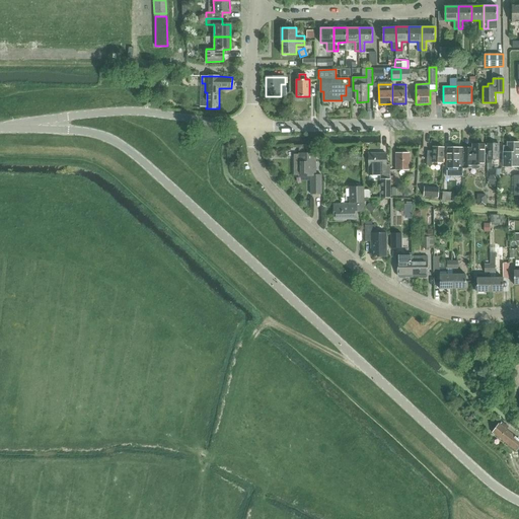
[(26,101),(27,110),(48,108),(47,99),(26,101)]
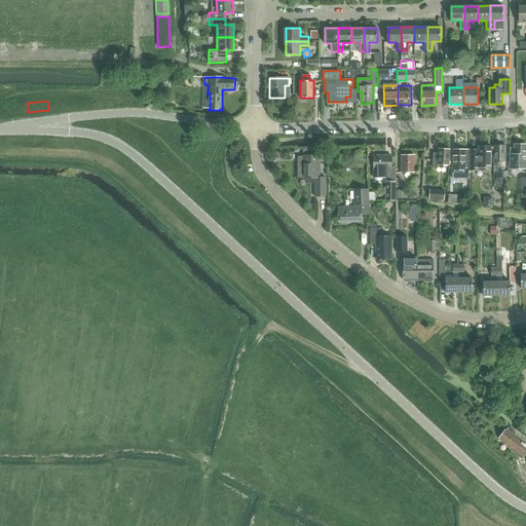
[(525,145),(515,145),(515,148),(510,148),(510,170),(525,168),(525,145)]
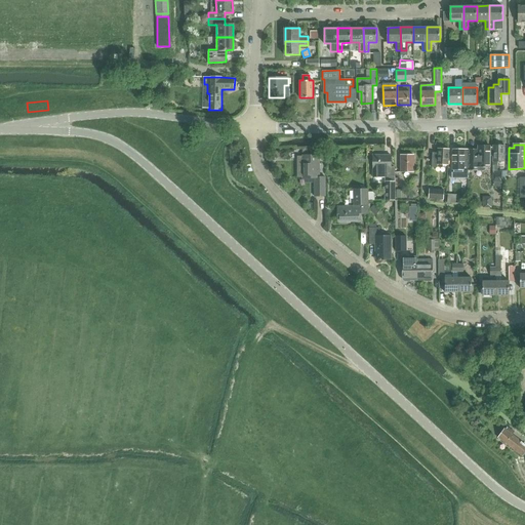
[(468,164),(468,170),(482,170),(484,170),(485,169),(485,167),(490,167),(490,162),(490,147),(479,146),(478,150),(469,150),(469,164),(468,164)]
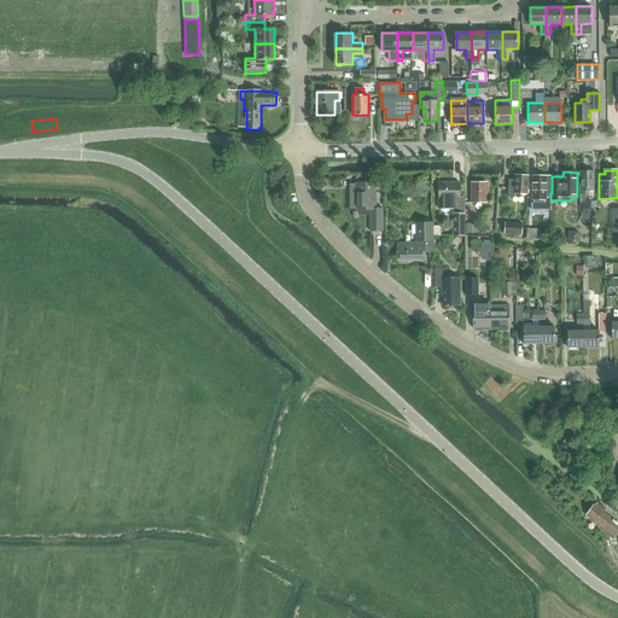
[(594,190),(594,172),(581,172),(581,190),(581,200),(586,200),(586,190),(594,190)]
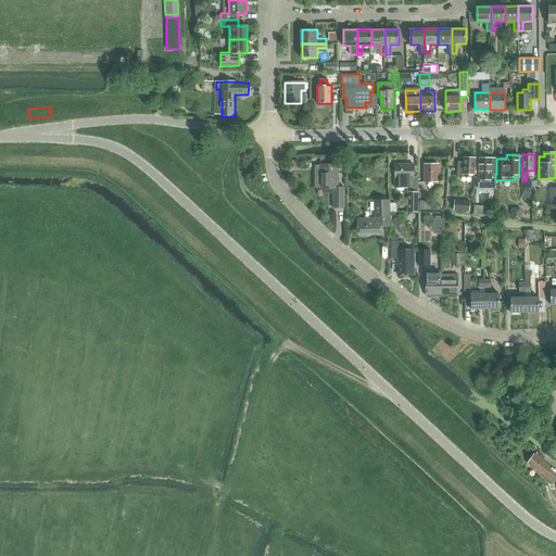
[(475,175),(476,159),(464,158),(463,162),(458,162),(457,176),(463,177),(463,174),(475,175)]
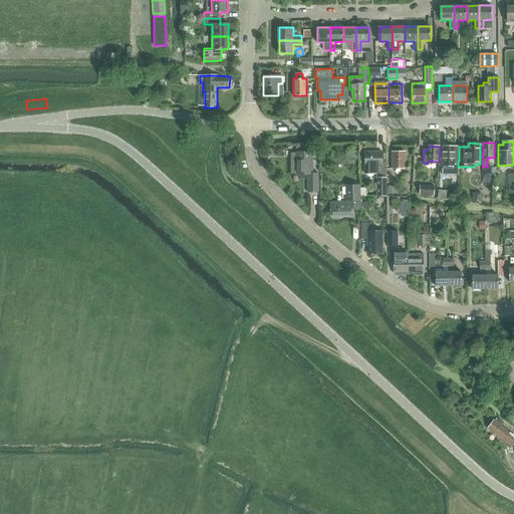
[(458,164),(458,147),(443,147),(443,167),(458,167),(458,164)]
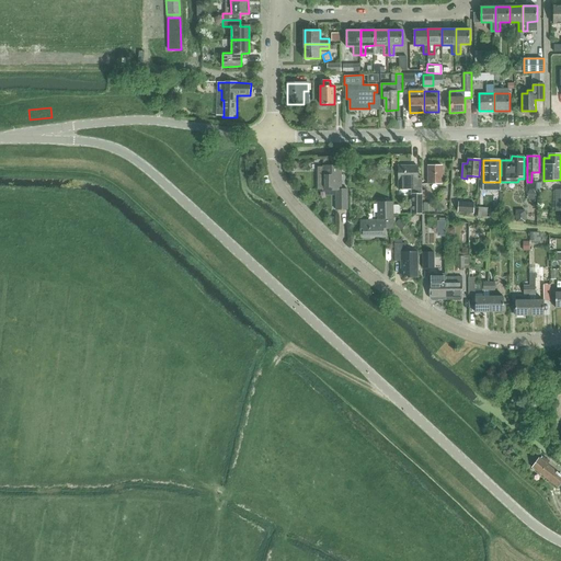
[(323,167),(317,167),(318,190),(323,190),(335,190),(335,195),(335,209),(347,209),(347,190),(341,190),(341,172),(341,165),(323,165),(323,167)]
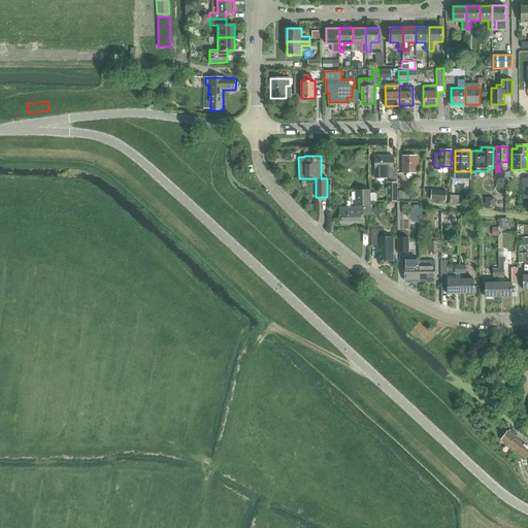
[(387,178),(387,201),(397,202),(396,170),(393,170),(393,156),(375,156),(375,179),(387,178)]
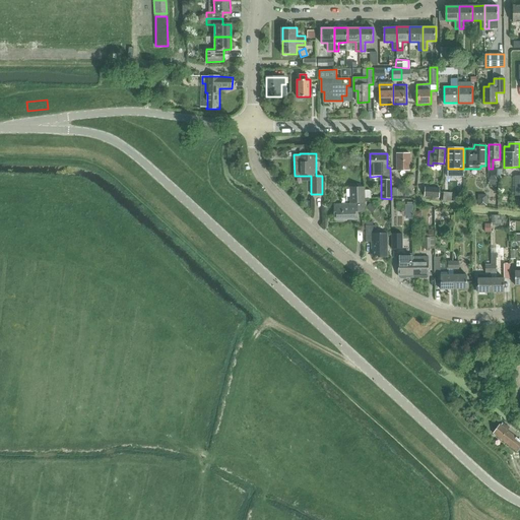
[(397,170),(409,170),(409,153),(397,153),(397,170)]
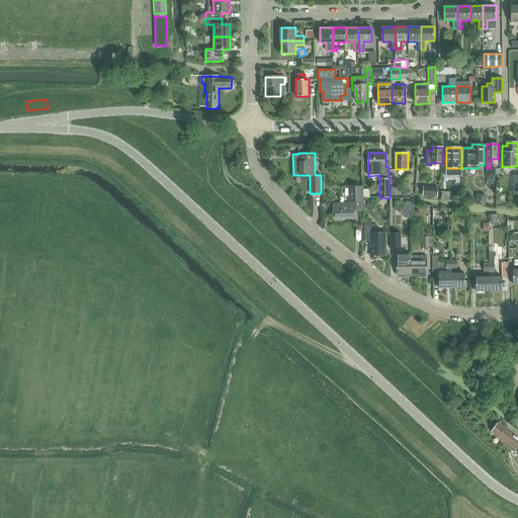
[(495,169),(486,169),(486,179),(495,179),(495,169)]
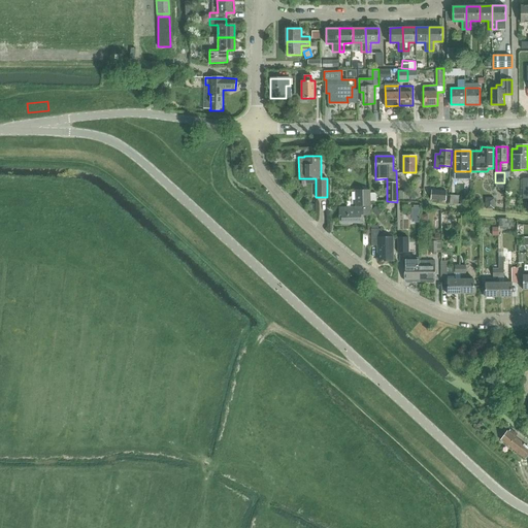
[(371,189),(370,189),(355,190),(355,191),(357,191),(358,207),(339,208),(340,223),(365,222),(365,216),(372,215),(371,189)]
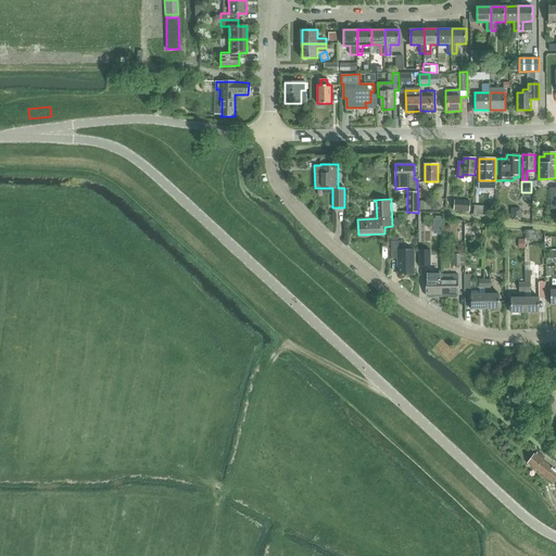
[(454,210),(469,211),(470,201),(455,200),(454,210)]
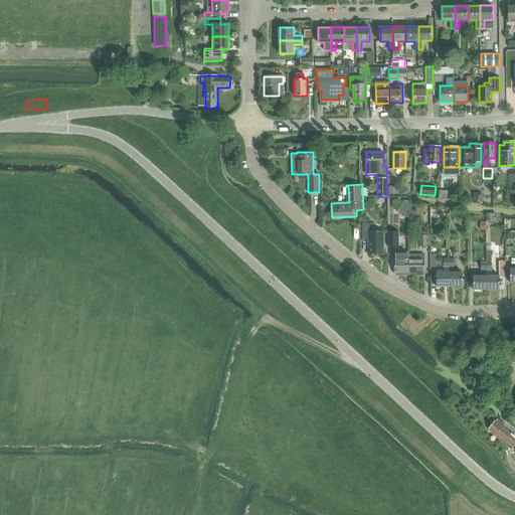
[(439,199),(447,200),(448,190),(439,190),(439,199)]
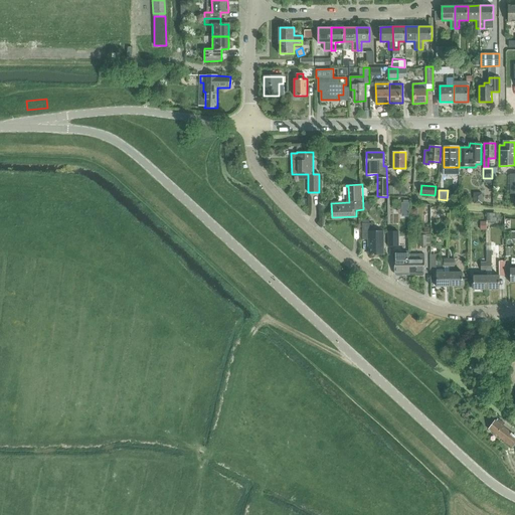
[(482,192),(473,192),(473,202),(482,202),(482,192)]
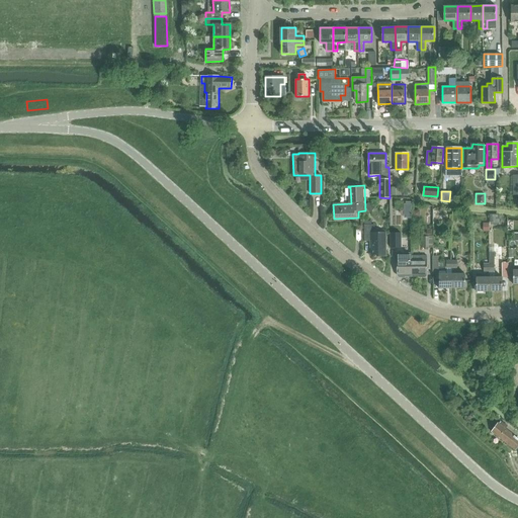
[(425,214),(427,205),(419,204),(418,212),(425,214)]
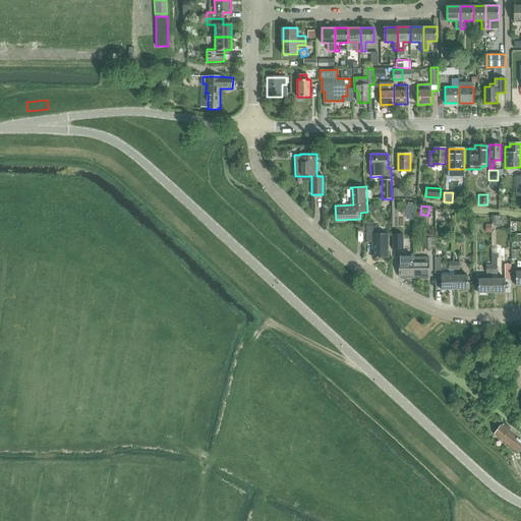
[(379,256),(379,257),(382,257),(382,256),(391,256),(391,233),(380,233),(379,225),(368,225),(369,241),(375,241),(375,256),(379,256)]
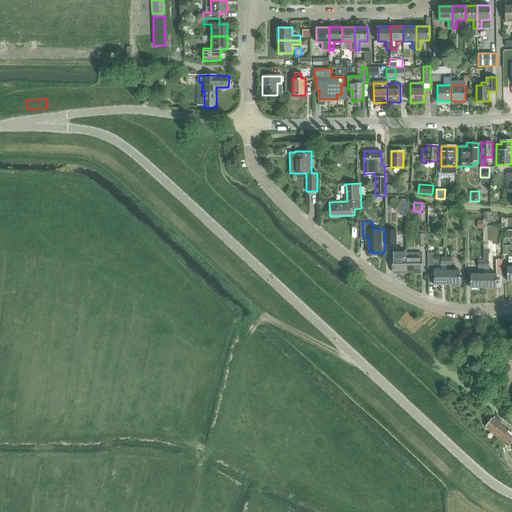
[(396,230),(386,230),(386,245),(396,245),(396,230)]
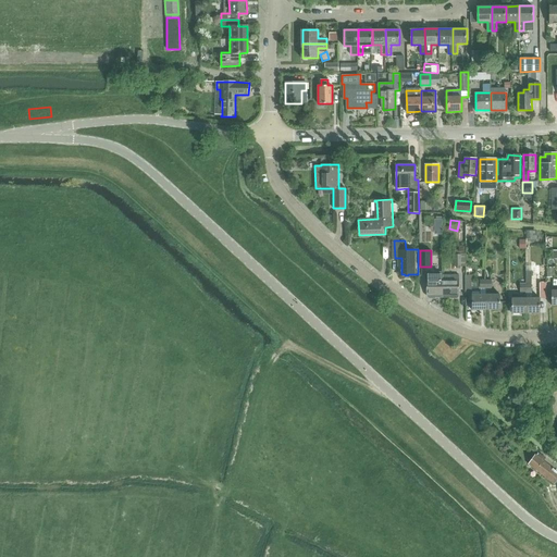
[(443,272),(428,272),(428,296),(428,297),(430,298),(434,298),(436,297),(436,296),(443,295),(443,275),(443,272)]
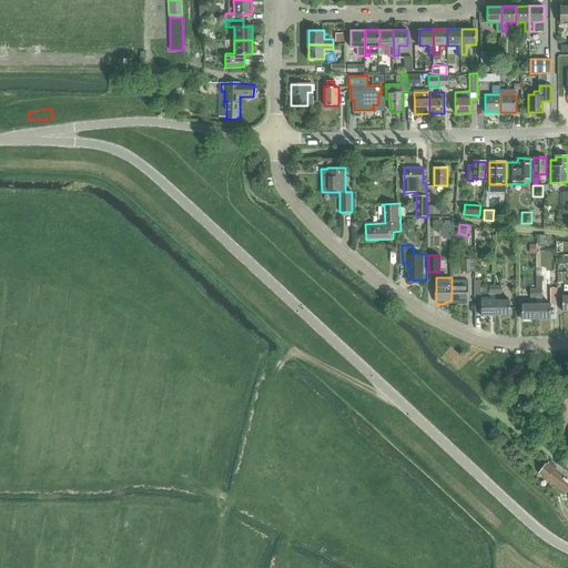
[(468,281),(452,281),(452,301),(458,301),(458,303),(460,304),(466,304),(467,303),(467,301),(468,301),(468,281)]
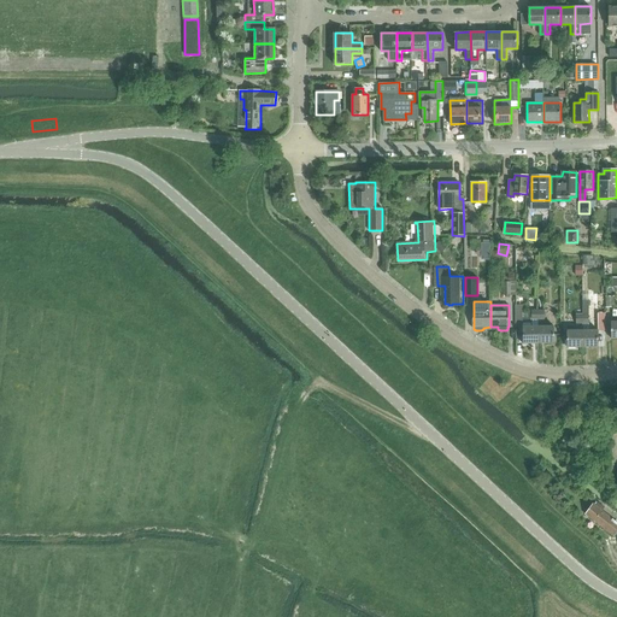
[(523,342),(539,342),(539,327),(523,327),(523,342)]
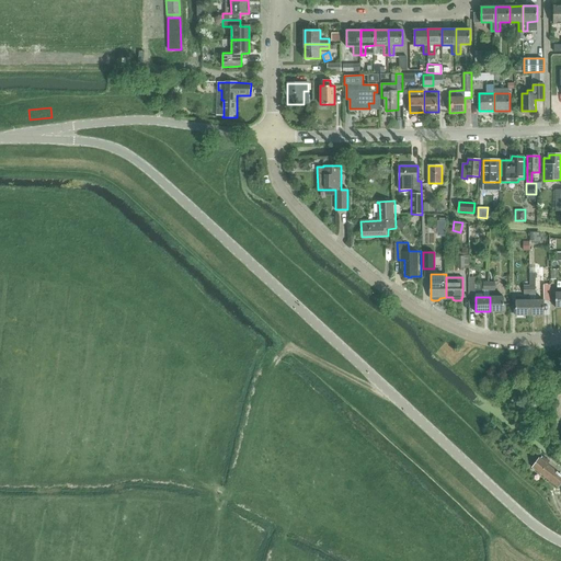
[(504,297),(495,297),(490,297),(490,311),(504,311),(504,297)]
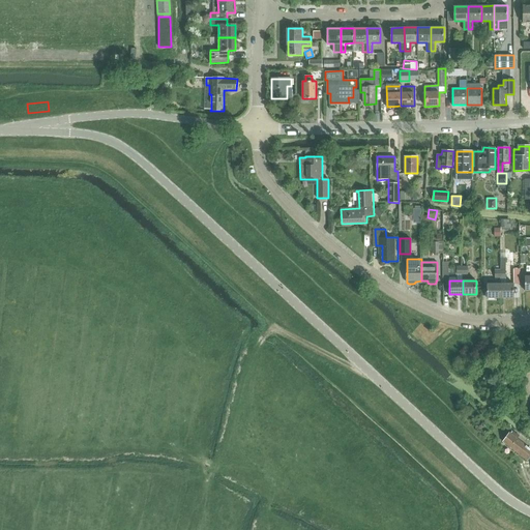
[(500,284),(487,284),(487,298),(500,298),(500,284)]
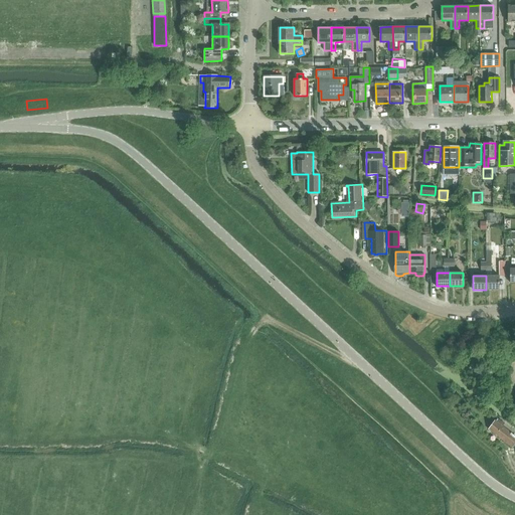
[(486,276),(486,290),(500,290),(500,276),(486,276)]
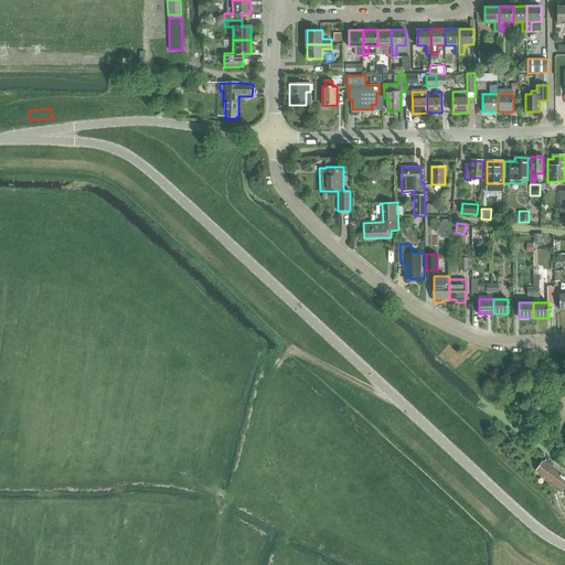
[(534,470),(562,490),(564,486),(564,478),(542,460),(534,470)]
